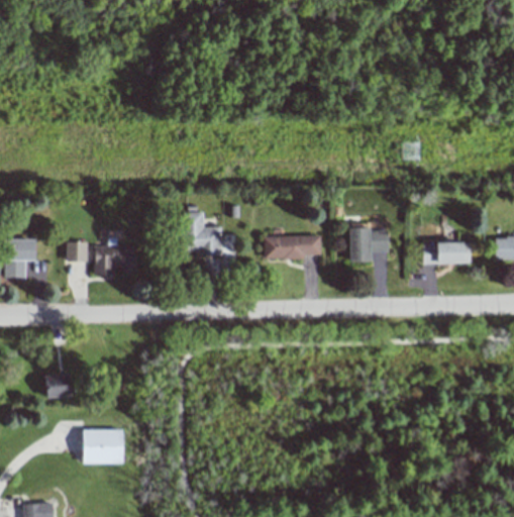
[(221,227),(204,227),(203,212),(181,212),(182,251),(196,250),(196,255),(222,254),(221,227)]
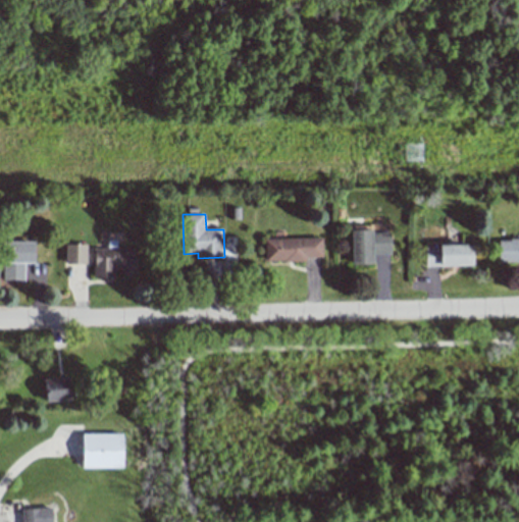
[(393,254),(392,230),(353,231),(354,264),(374,264),(374,254),(393,254)]
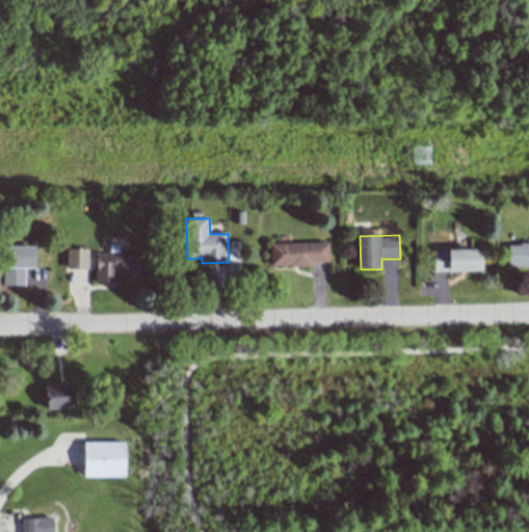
[(314,266),(314,262),(331,261),(331,242),(272,243),(272,267),(314,266)]
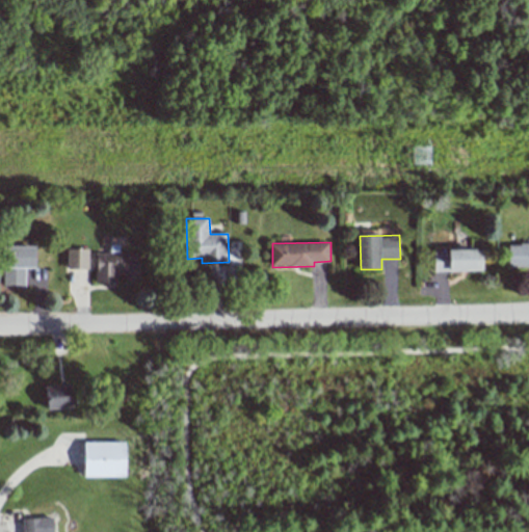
[(510,268),(528,267),(528,244),(510,244),(510,268)]
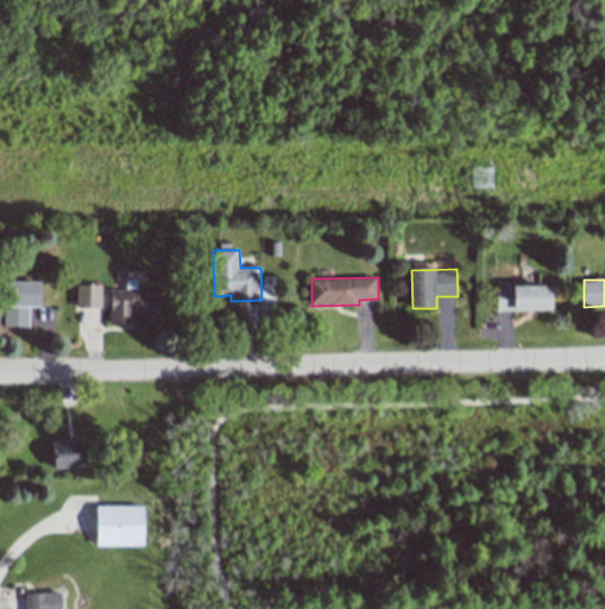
[(5,327),(30,327),(30,306),(42,307),(42,282),(6,281),(5,327)]
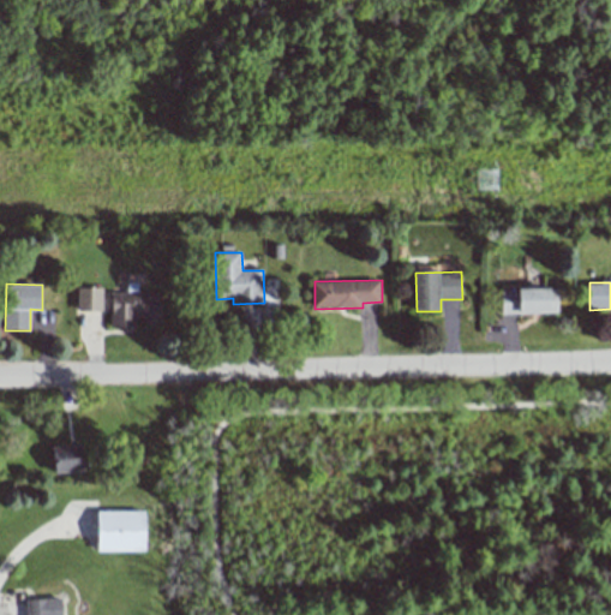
[(79,287),(78,310),(105,311),(105,288),(79,287)]
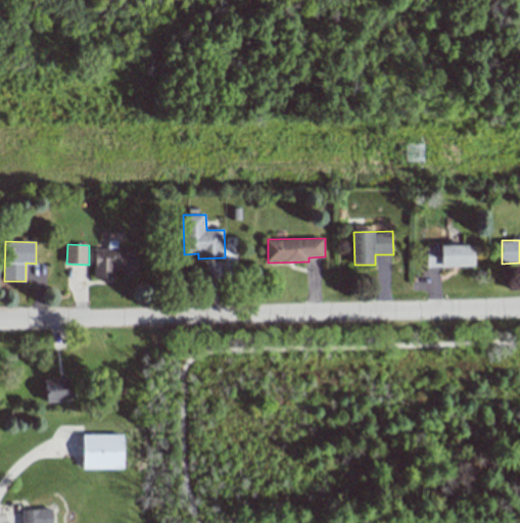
[(476,266),(476,245),(427,246),(428,267),(476,266)]
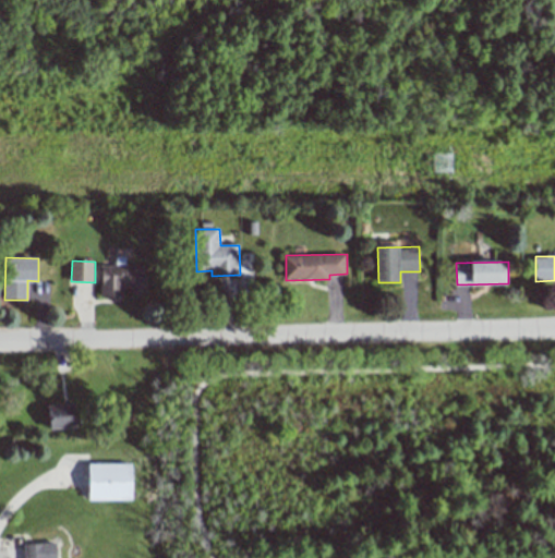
[(133,295),(148,296),(148,266),(103,265),(101,296),(124,296),(124,287),(133,288),(133,295)]
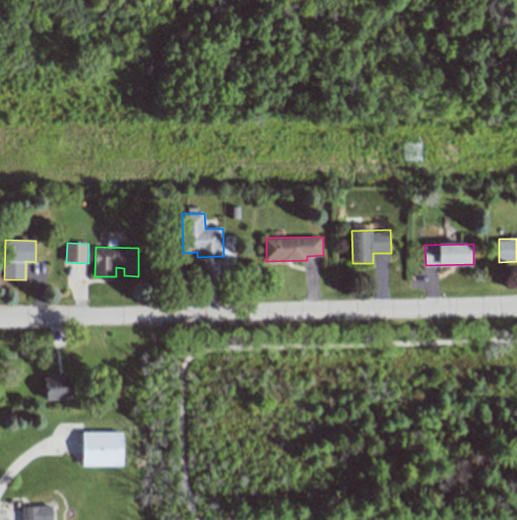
[(46,377),(47,399),(72,398),(71,376),(46,377)]
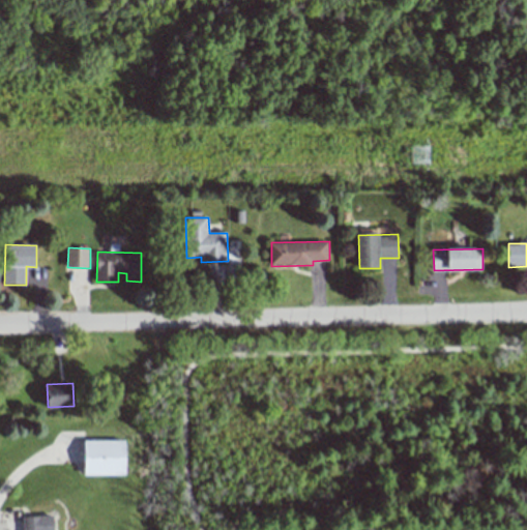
[(126,474),(126,440),(85,441),(86,475),(126,474)]
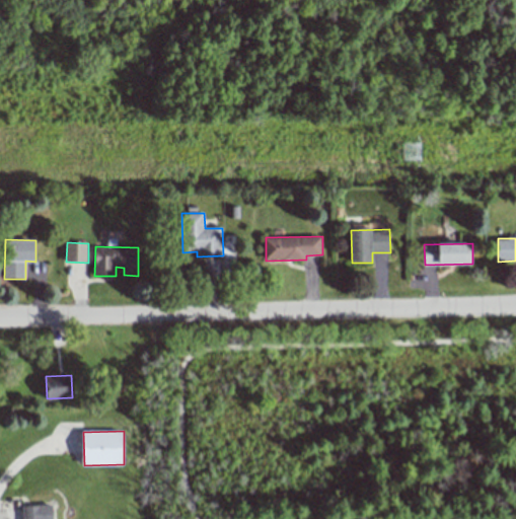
[(54,518),(53,505),(23,506),(23,518),(54,518)]
